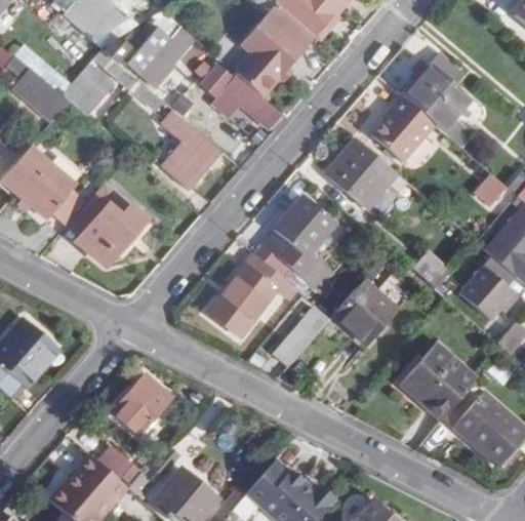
[(0,0),(0,10),(8,0),(0,0)]
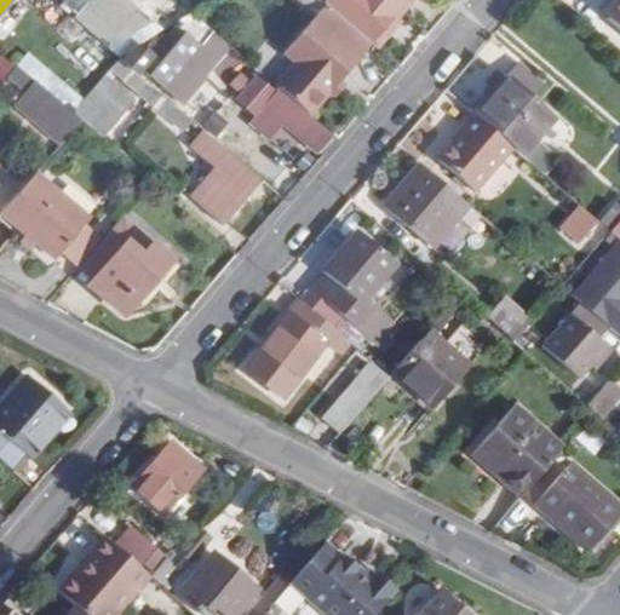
[(166,30),(154,21),(132,0),(90,0),(73,18),(120,58),(143,45),(166,30)]
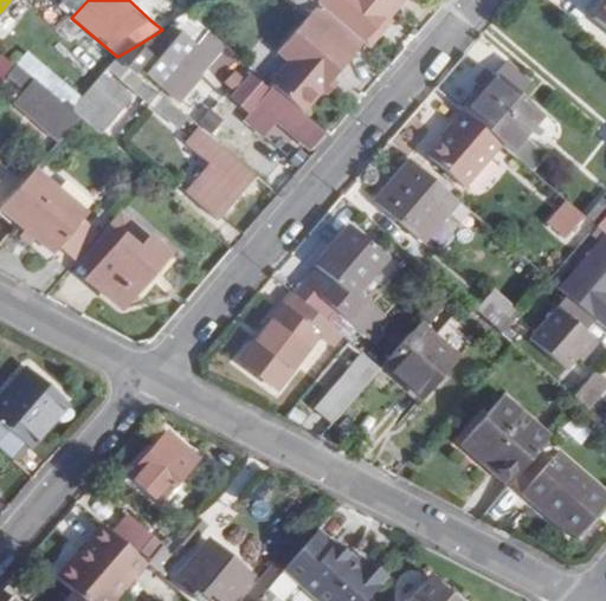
[(155,0),(129,0),(150,20),(163,6),(155,0)]
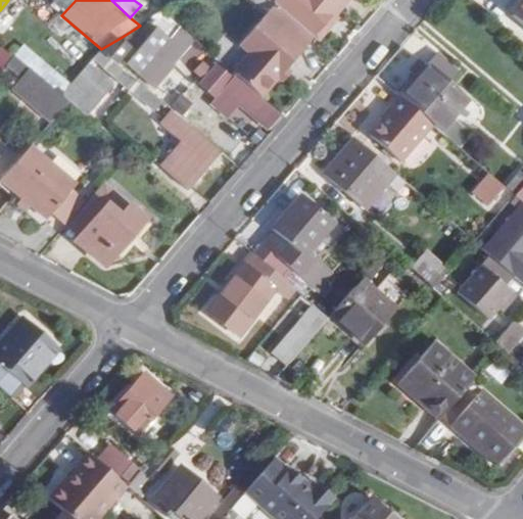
[(271,0),(251,0),(267,13),(276,3),(273,1),(271,0)]
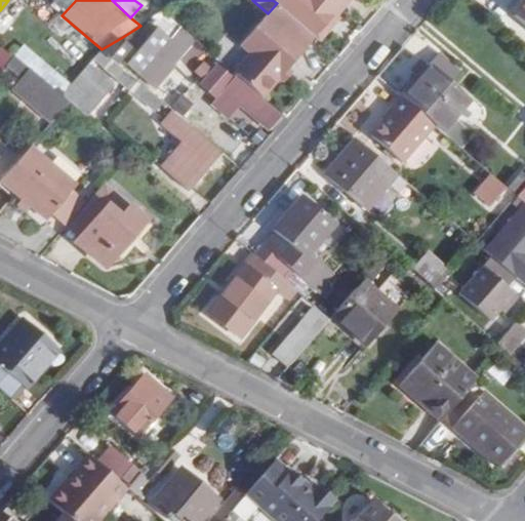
[(274,0),(274,1),(277,3),(315,37),(318,38),(350,0),(274,0)]
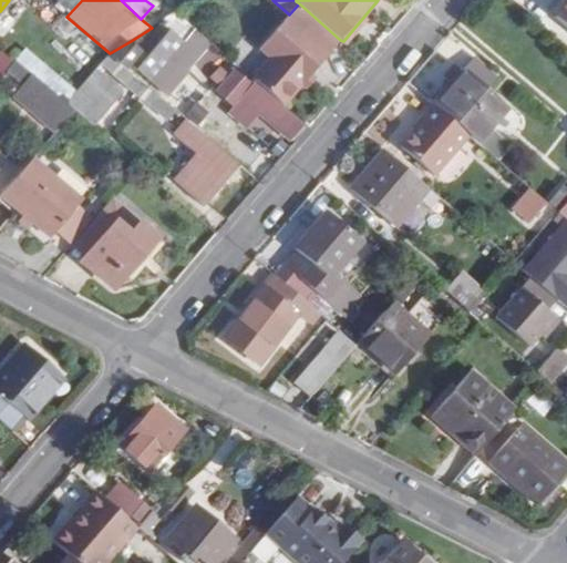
[(566,24),(566,0),(565,0),(554,13),(566,24)]
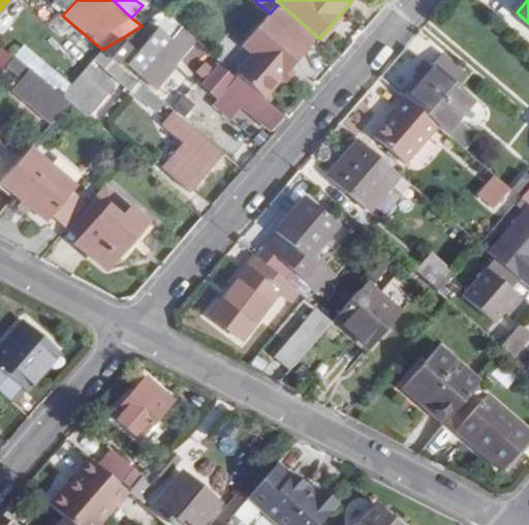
[(252,54),(236,73),(239,75),(266,97),(317,37),(279,3),(270,13),(242,45),(252,54)]
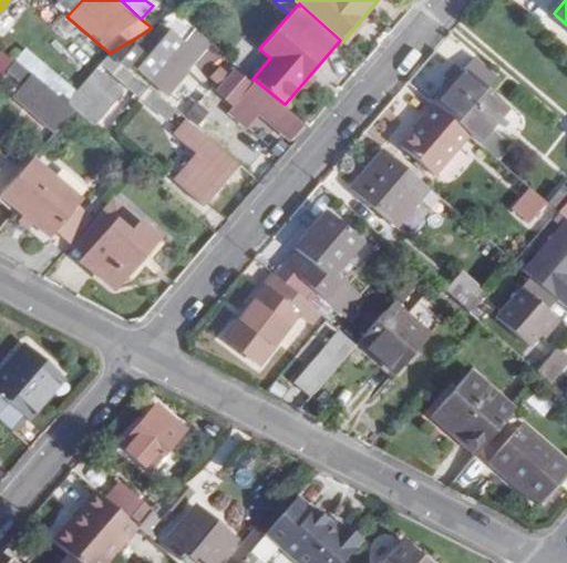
[(131,41),(110,53),(127,69),(131,65),(168,98),(213,44),(197,32),(189,44),(168,27),(143,52),(131,41)]
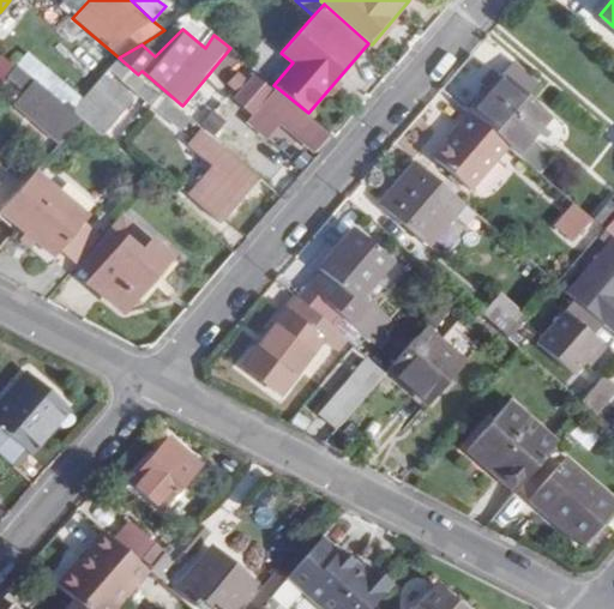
[(29,50),(17,65),(35,79),(72,110),(84,97),(29,50)]
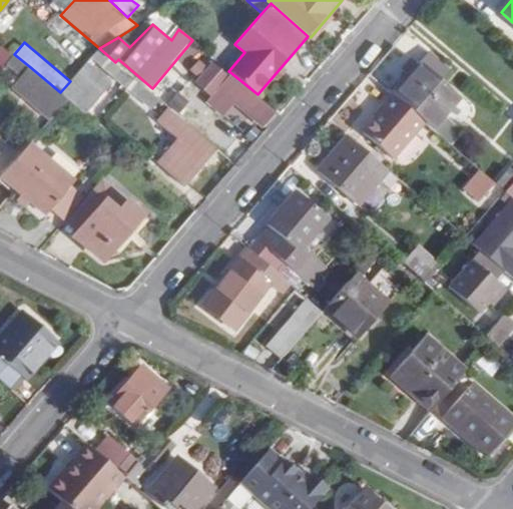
[(99,48),(91,57),(152,109),(159,100),(115,62),(99,48)]
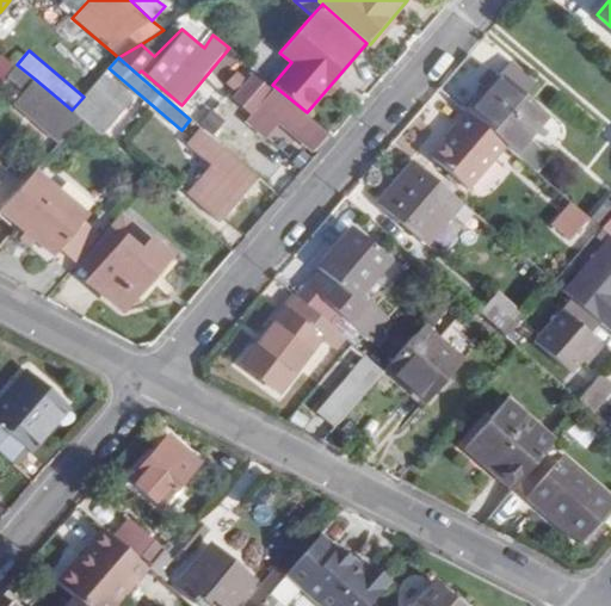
[(17,65),(7,75),(25,90),(35,79),(17,65)]
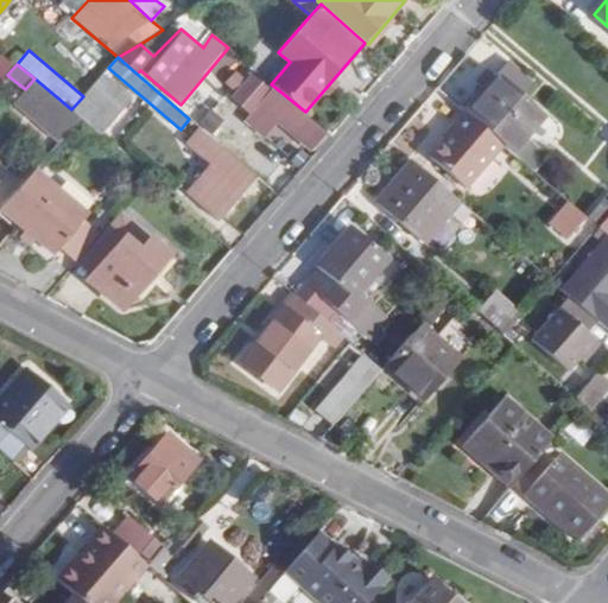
[(83,96),(71,109),(81,118),(99,133),(132,96),(105,73),(83,96)]
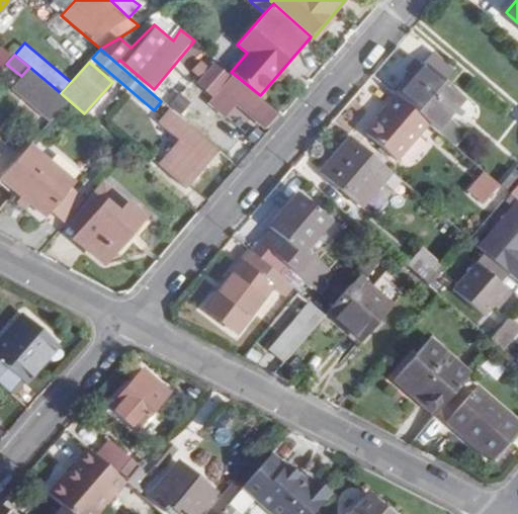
[(423,63),(396,94),(428,122),(450,142),(463,129),(447,115),(462,97),(423,63)]
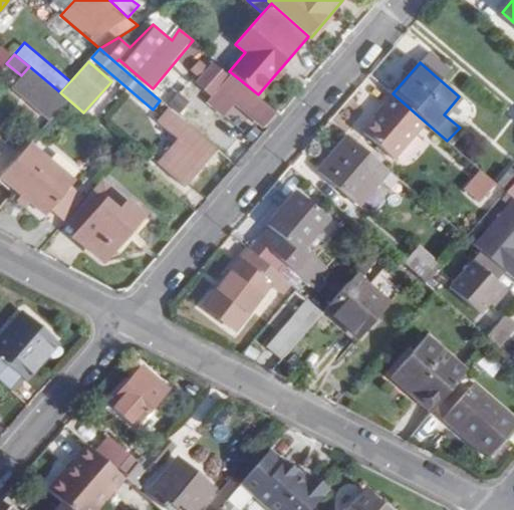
[(12,85),(50,118),(68,99),(60,92),(29,66),(21,75),(12,85)]
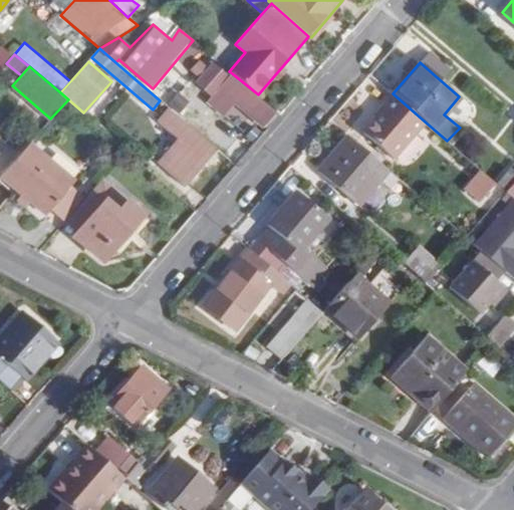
[(281,67),(272,78),(276,81),(285,70),(281,67)]
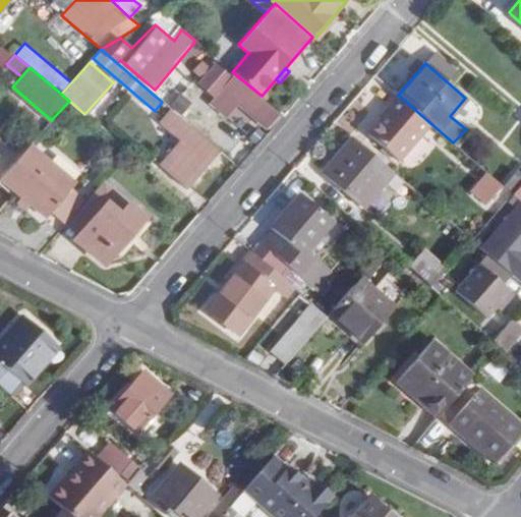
[(174,73),(157,91),(167,100),(184,82),(174,73)]
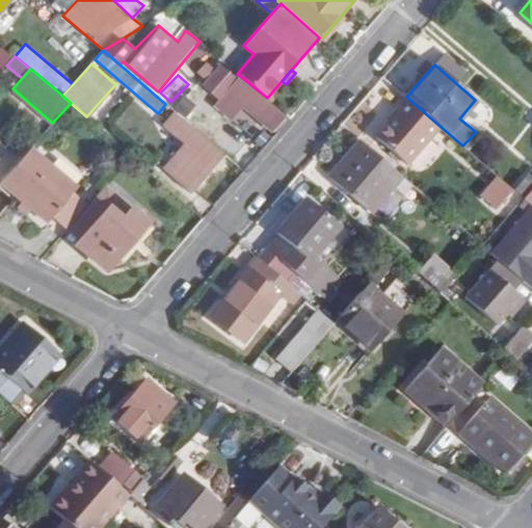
[(276,127),(288,116),(267,98),(240,76),(230,87),(276,127)]
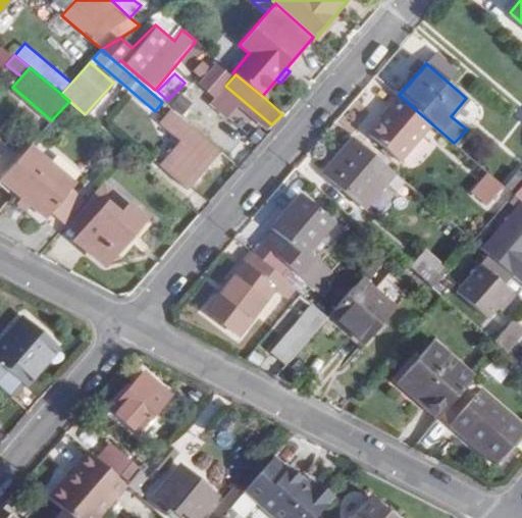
[(431,123),(399,95),(380,117),(382,118),(370,133),(401,160),(431,123)]
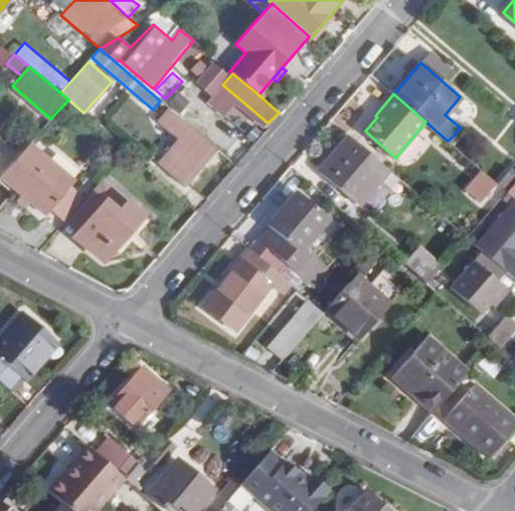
[(187,186),(217,151),(168,108),(158,120),(178,138),(158,161),(187,186)]
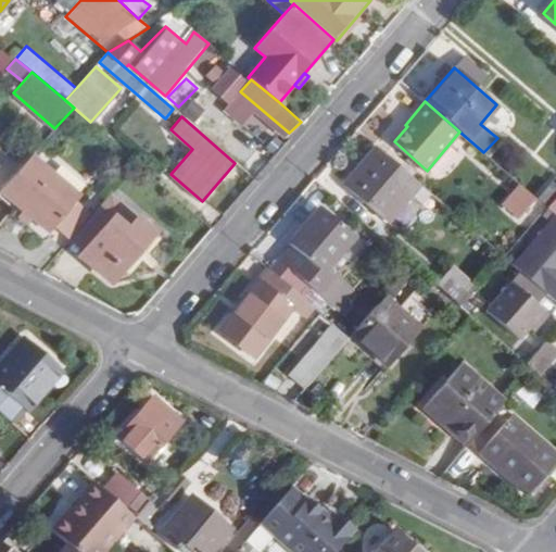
[(257,117),(248,126),(267,147),(277,137),(257,117)]
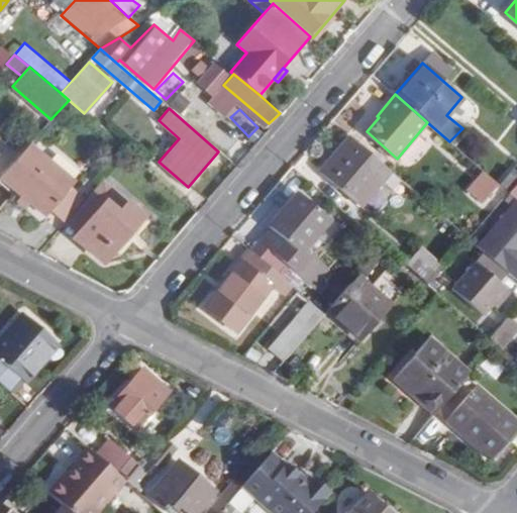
[(369,152),(349,136),(319,171),(359,206),(390,172),(369,152)]
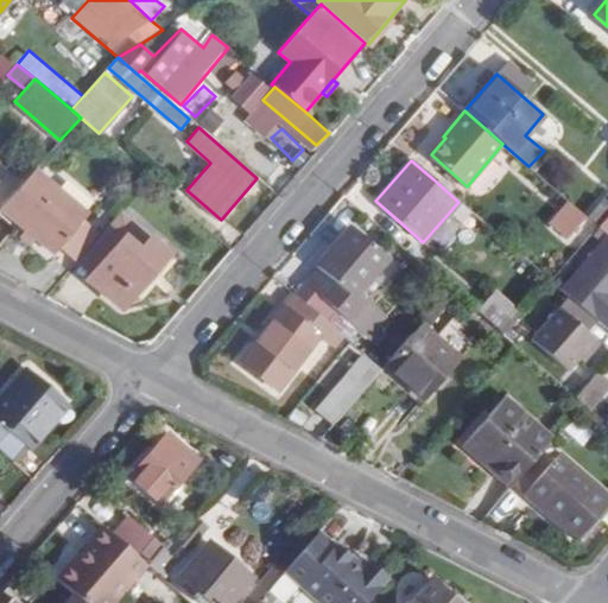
[(82,221),(88,215),(36,170),(1,208),(54,253),(59,247),(82,221)]
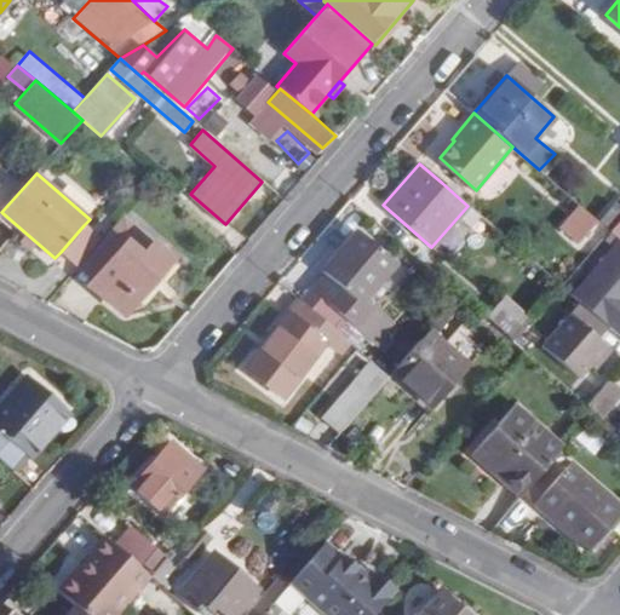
[(597,220),(609,230),(619,217),(619,211),(612,203),(610,203),(597,220)]
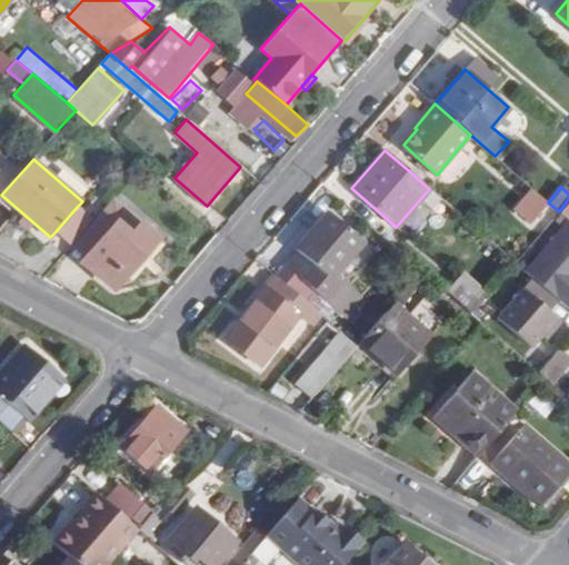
[(511,215),(533,235),(553,212),(532,192),(511,215)]
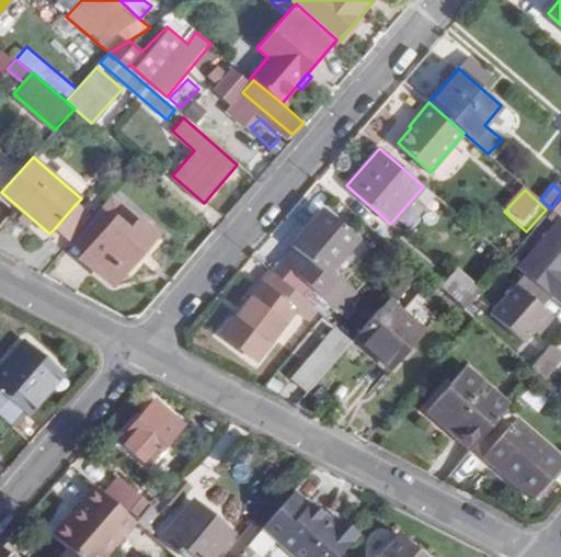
[(88,249),(117,216),(130,228),(140,217),(113,193),(75,237),(88,249)]
